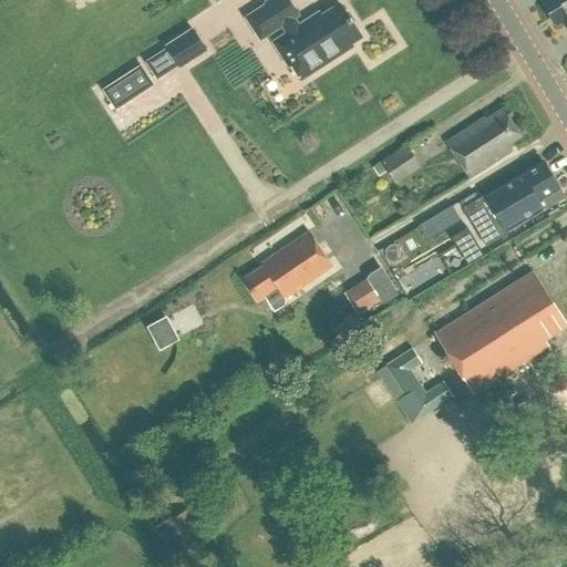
[(306,78),(352,47),(351,44),(362,38),(341,7),(322,19),(321,16),(312,21),(310,18),(298,26),(294,19),(298,16),(288,0),(269,0),(265,3),(266,4),(245,18),(259,40),(281,27),(286,33),(272,42),(288,68),(296,62),(306,78)]
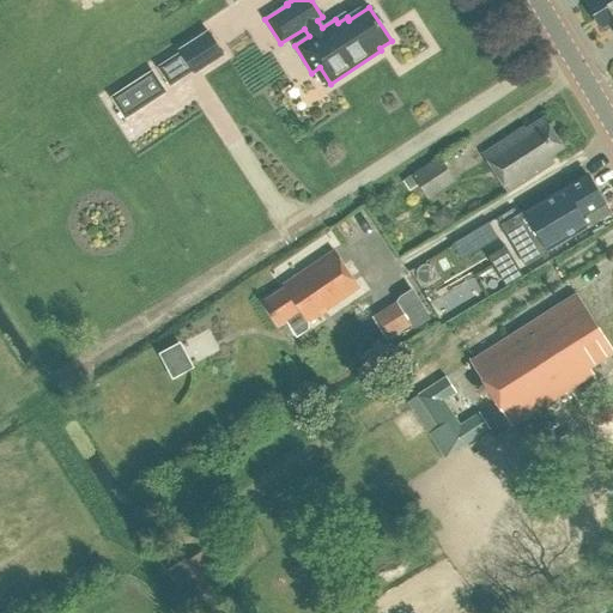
[(612,0),(584,0),(599,22),(606,17),(612,28),(612,0)]
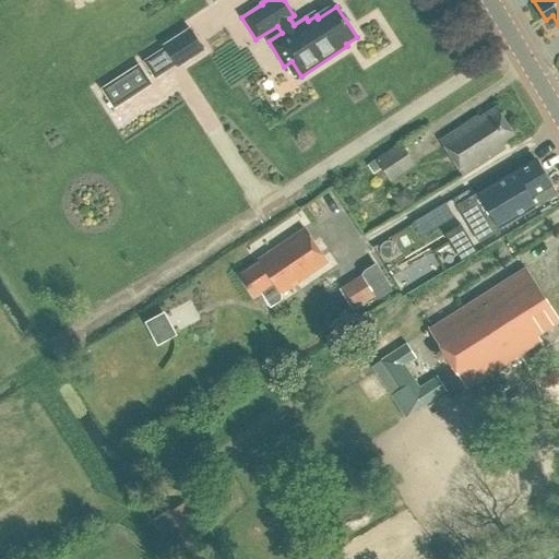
[(165,48),(144,61),(155,78),(176,64),(177,67),(203,50),(190,28),(164,45),(165,48)]
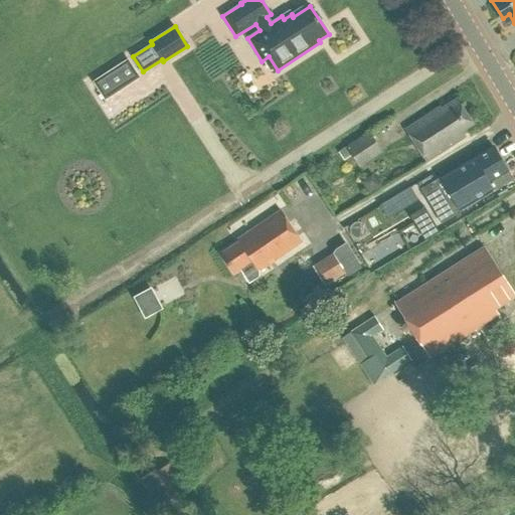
[(200,58),(212,78),(237,63),(226,45),(223,47),(214,31),(197,42),(205,55),(200,58)]
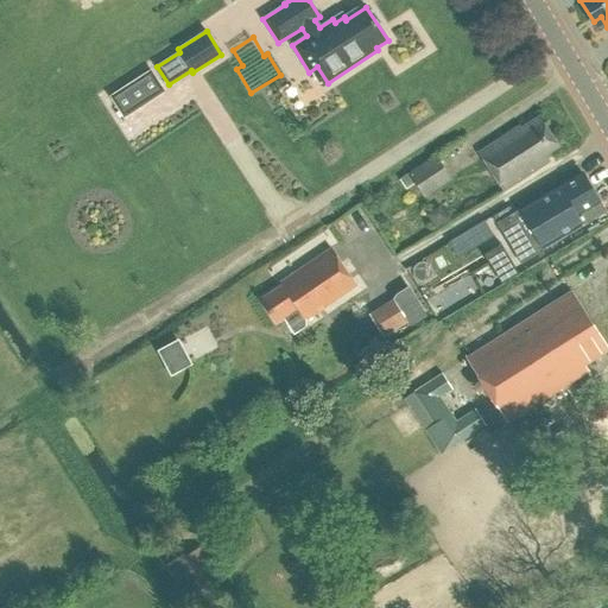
[(151,71),(111,96),(124,118),(164,92),(151,71)]
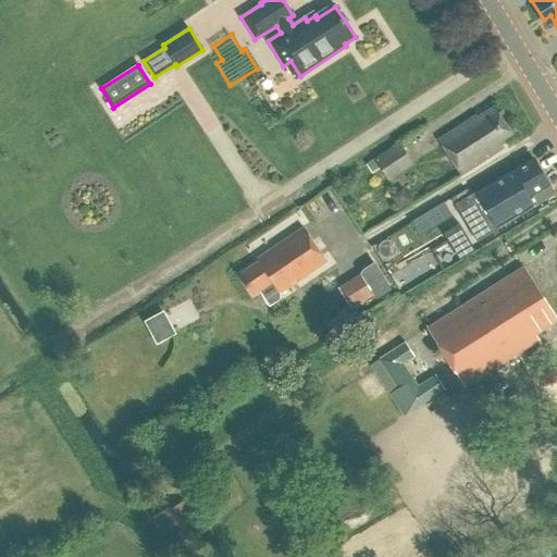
[(510,133),(493,104),(477,115),(474,113),(437,137),(460,173),(502,147),(498,140),(510,133)]
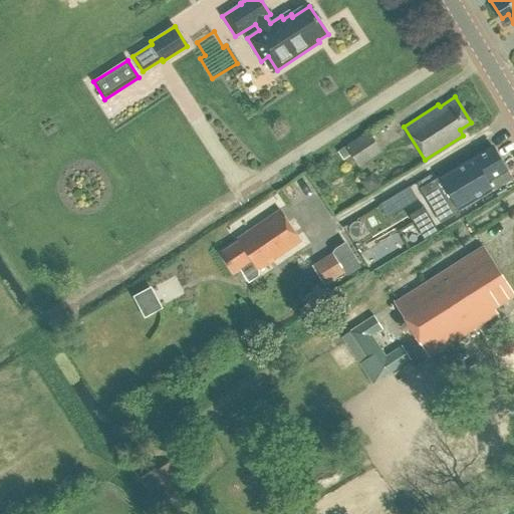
[(358,166),(380,151),(367,130),(343,145),(358,166)]
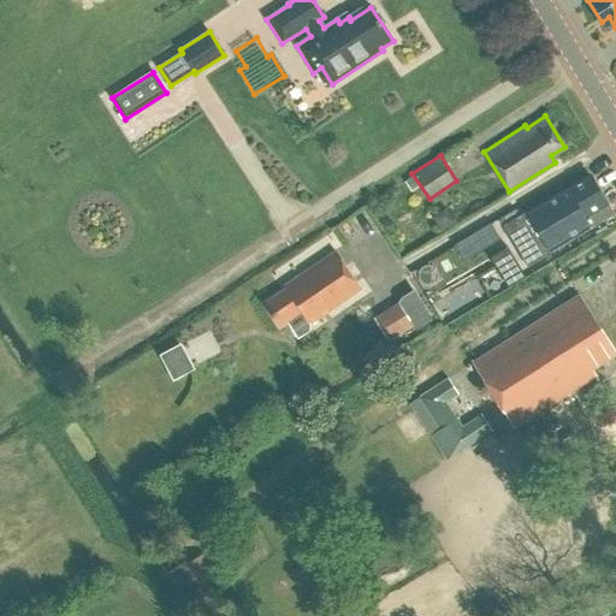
[(606,203),(590,176),(588,175),(508,223),(504,225),(519,249),(526,262),(537,255),(610,211),(605,203),(606,203)]
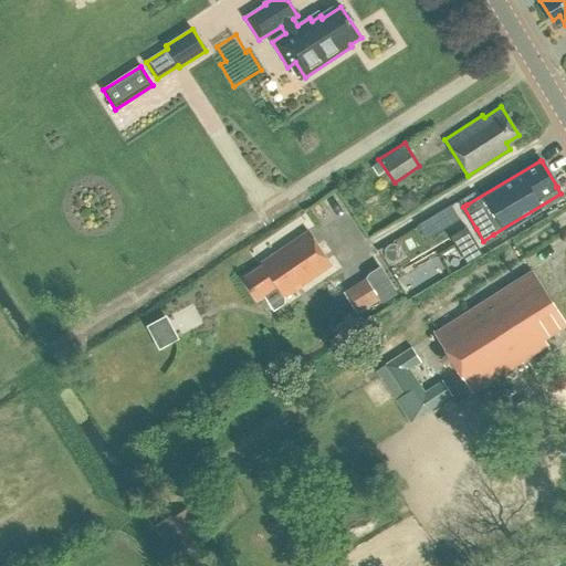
[(429,238),(456,221),(447,206),(419,222),(429,238)]
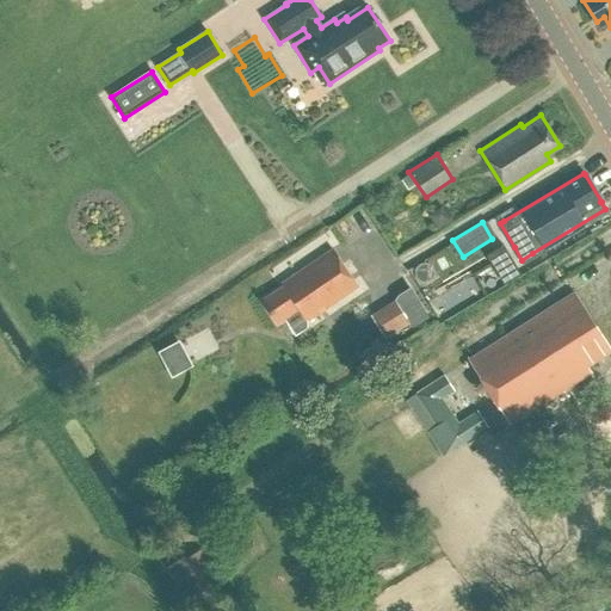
[(489,254),(507,283),(525,271),(508,244),(489,254)]
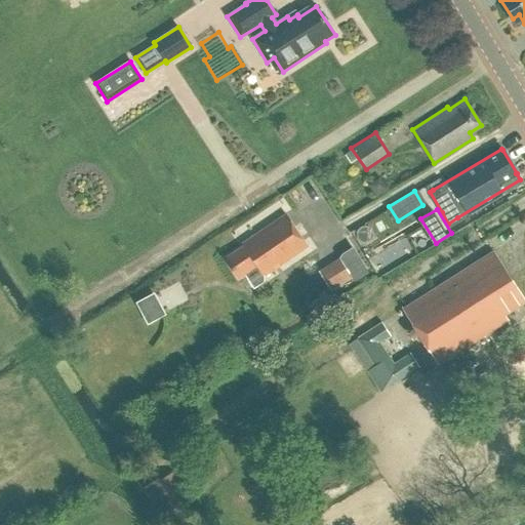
[(265,274),(306,246),(283,213),(241,242),(242,243),(227,253),(240,273),(243,271),(253,287),(264,281),(265,274)]
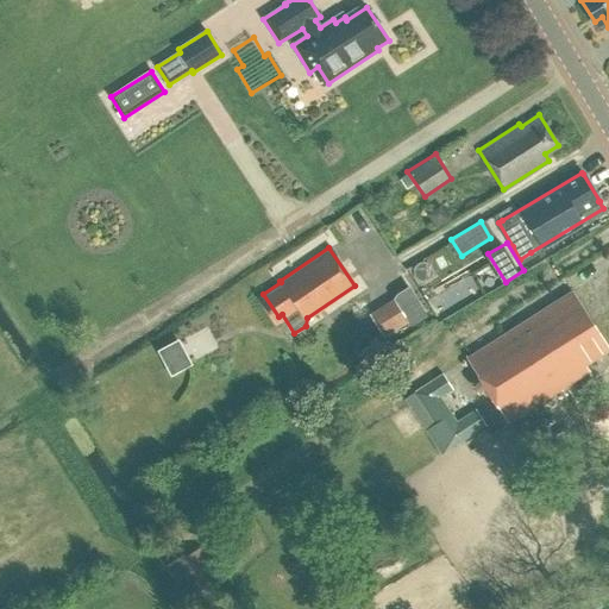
[(485,387),(590,319),(571,290),(466,357),(485,387)]
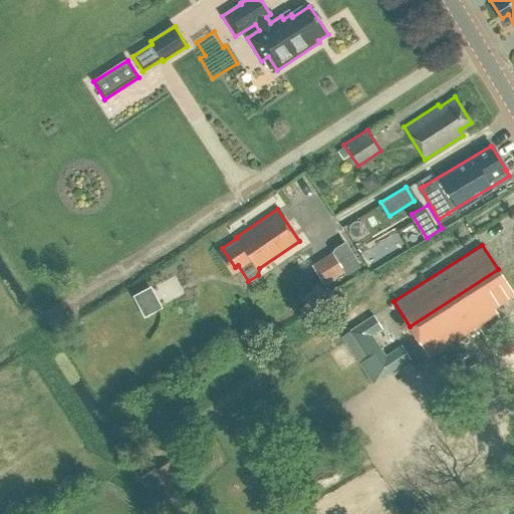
[(308,266),(322,286),(344,273),(330,252),(308,266)]
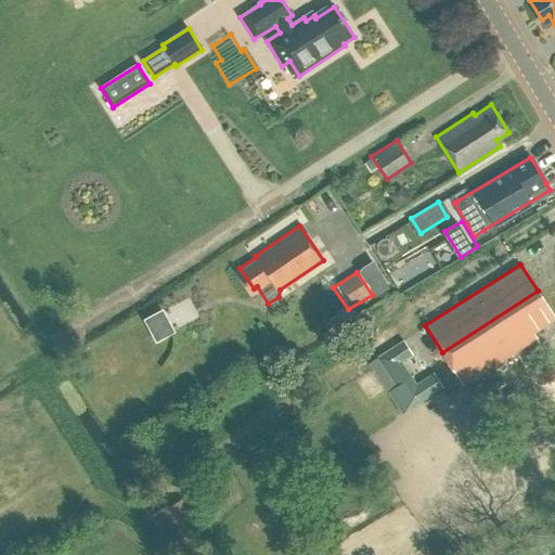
[(538,291),(442,352),(462,384),(534,337),(532,333),(554,318),(538,291)]
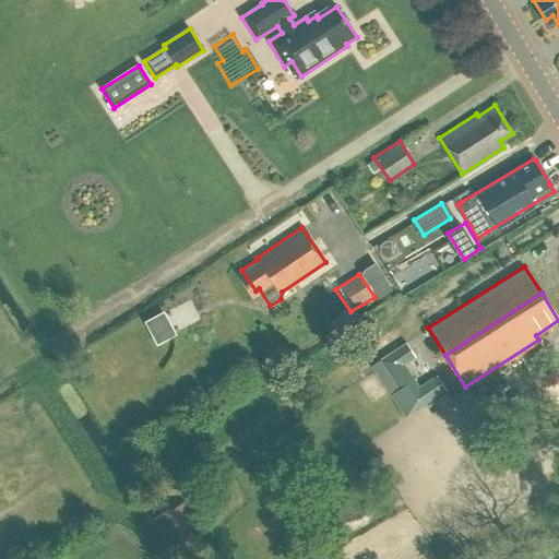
[(159,344),(180,333),(168,309),(147,320),(159,344)]
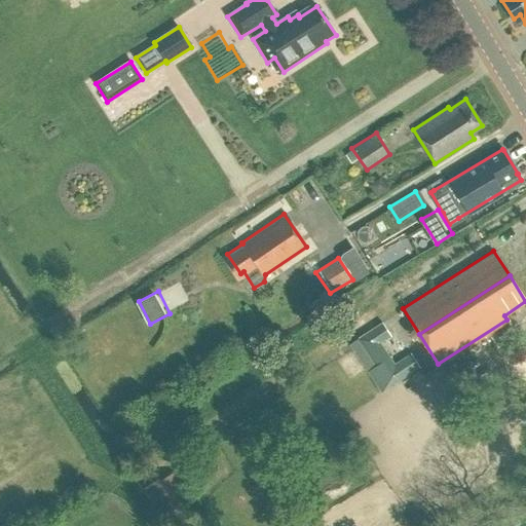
[(395,363),(381,342),(391,336),(382,322),(349,343),(381,392),(420,367),(410,352),(395,363)]
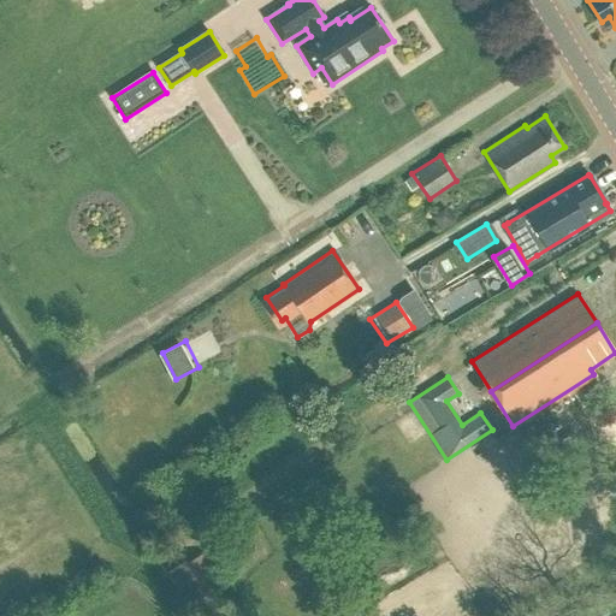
[(179,568),(169,574),(172,581),(185,600),(196,593),(203,588),(207,593),(223,584),(203,552),(187,563),(179,568)]
